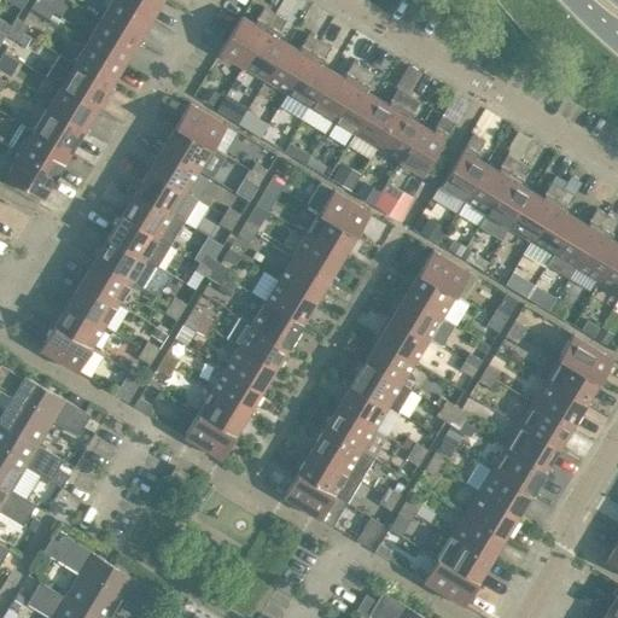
[(35,0),(31,6),(45,15),(51,0),(35,0)]
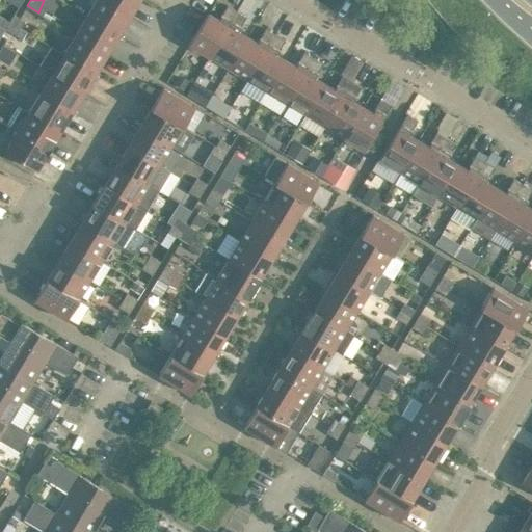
[(96,0),(87,16),(120,35),(131,16),(104,0),(96,0)]
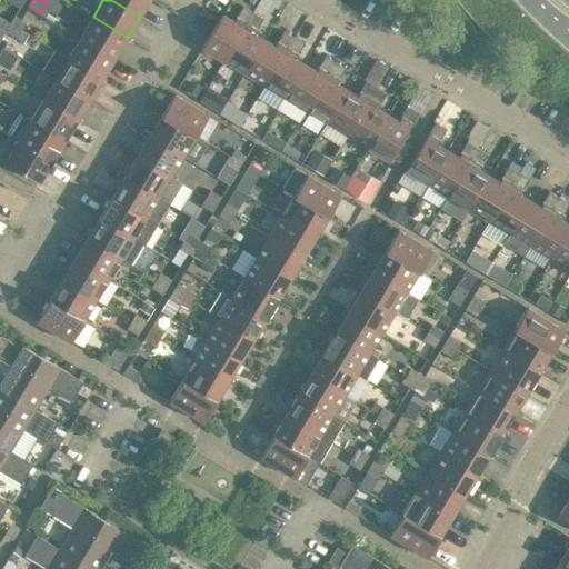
[(111,0),(140,17),(149,0),(111,0)]
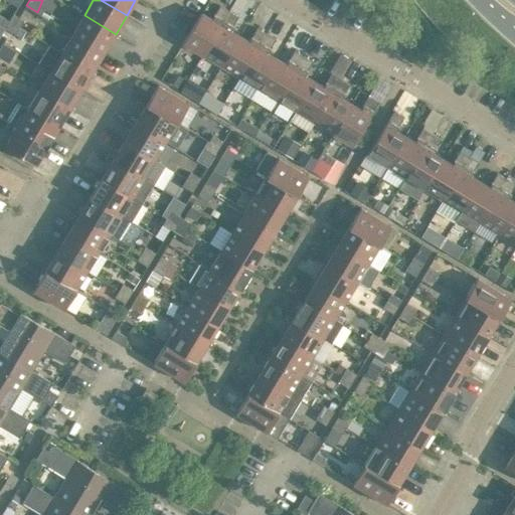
[(202,12),(183,43),(203,54),(229,11),(220,5),(214,14),(214,13),(211,18),(202,12)]
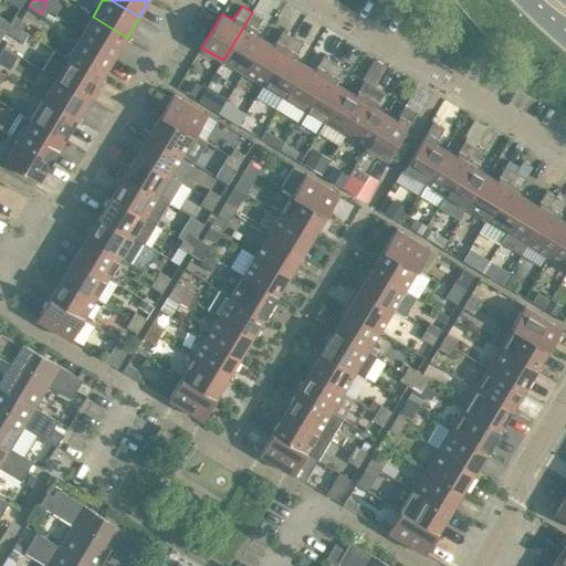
[(257,28),(263,18),(252,12),(223,60),(243,73),(264,39),(254,33),(258,28),(257,28)]
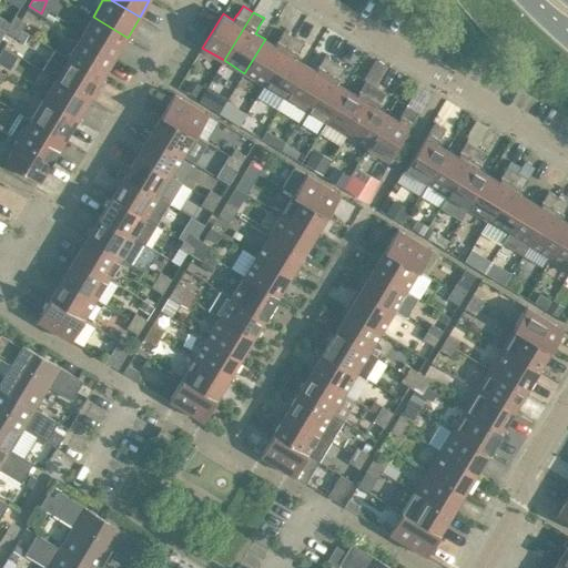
[(11,22),(0,16),(0,27),(7,31),(11,22)]
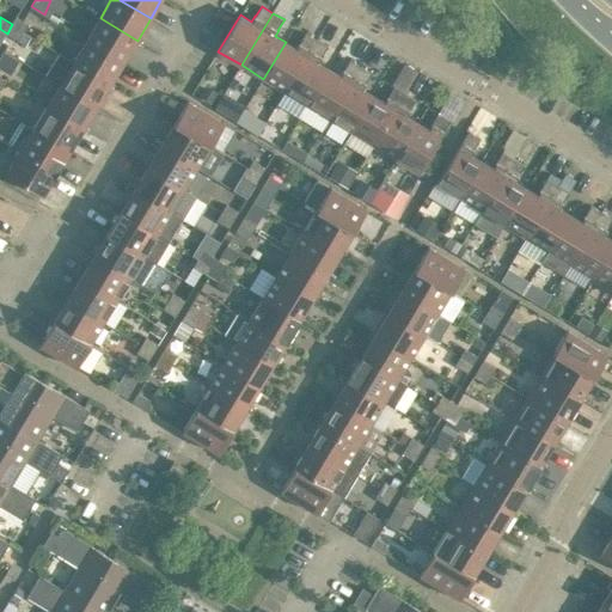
[(17,17),(12,24),(30,36),(35,28),(17,17)]
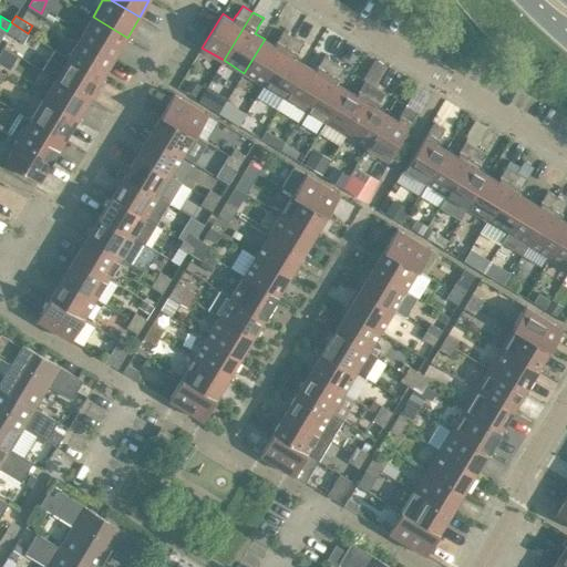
[(81,37),(114,58),(127,38),(93,17),(81,37)]
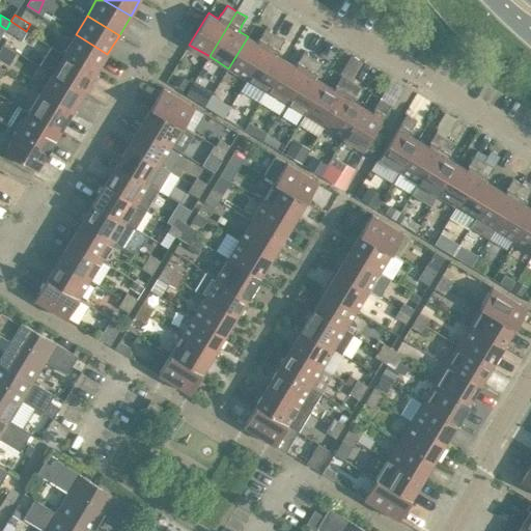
[(10,21),(6,29),(2,35),(7,38),(11,32),(17,35),(22,38),(26,31),(10,21)]
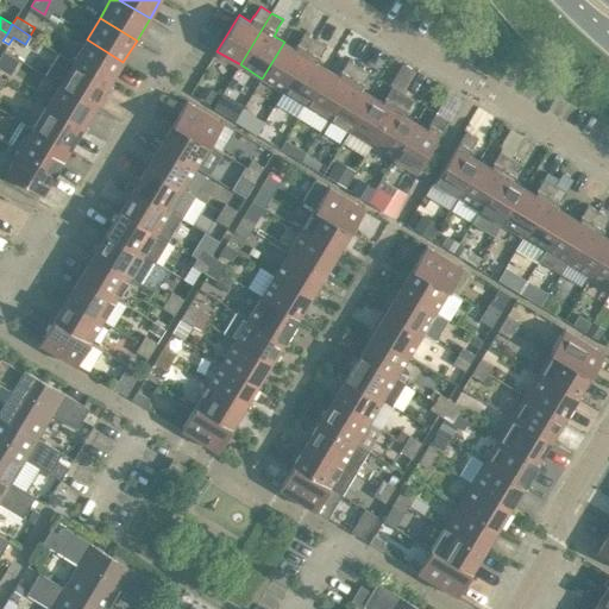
[(297,43),(294,48),(284,42),(262,79),(284,92),(315,39),(305,32),(297,43)]
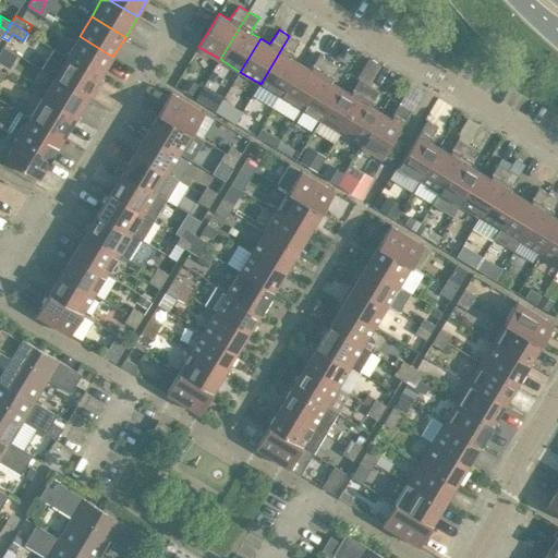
[(67,57),(100,77),(112,57),(80,36),(67,57)]
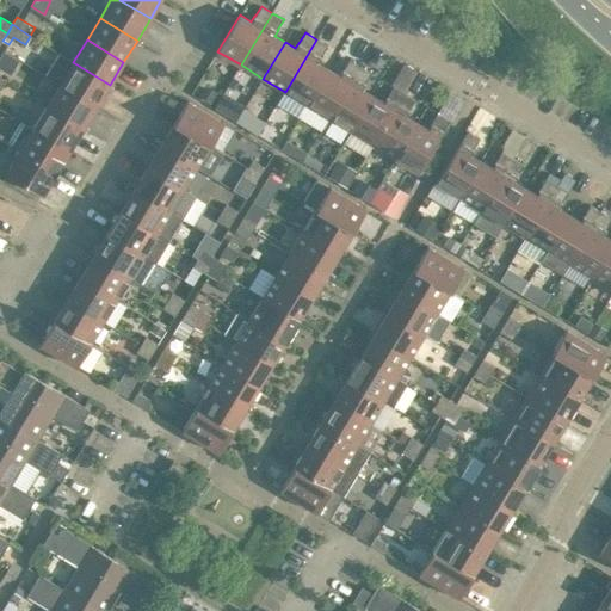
[(321,57),(328,47),(316,39),(285,92),(307,105),(328,69),(319,62),(322,57),(321,57)]
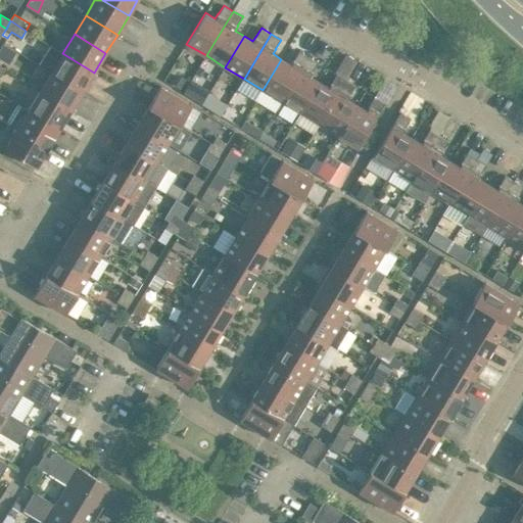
[(0,57),(9,63),(16,51),(4,43),(0,49),(0,57)]
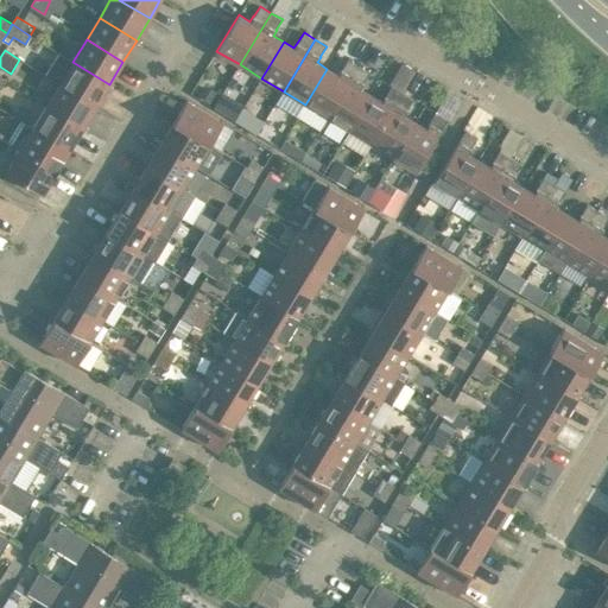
[(48,76),(59,84),(96,106),(109,84),(73,62),(62,55),(48,76)]
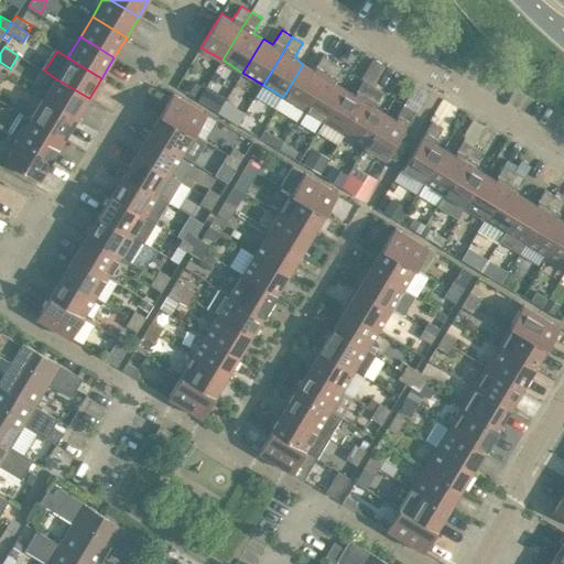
[(316,64),(313,69),(303,64),(283,97),(304,109),(333,61),(322,55),(316,64)]
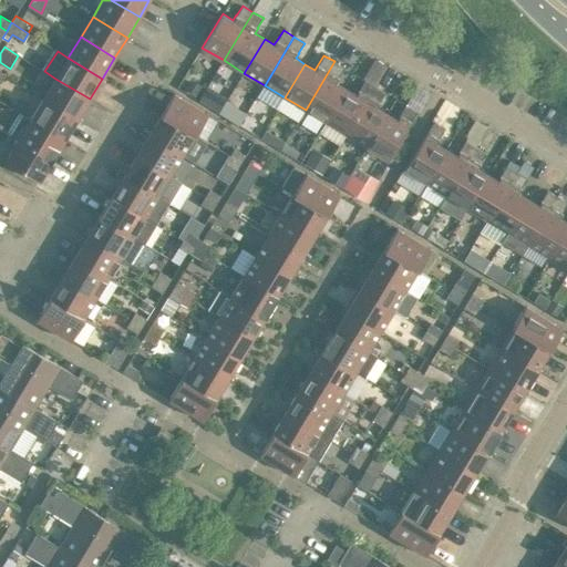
[(339,78),(346,68),(334,61),(306,110),(326,122),(347,89),(337,83),(340,78),(339,78)]
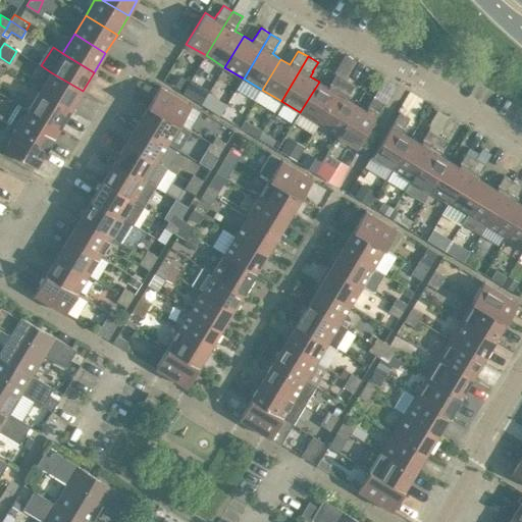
[(40,91),(71,110),(83,91),(51,72),(40,91)]
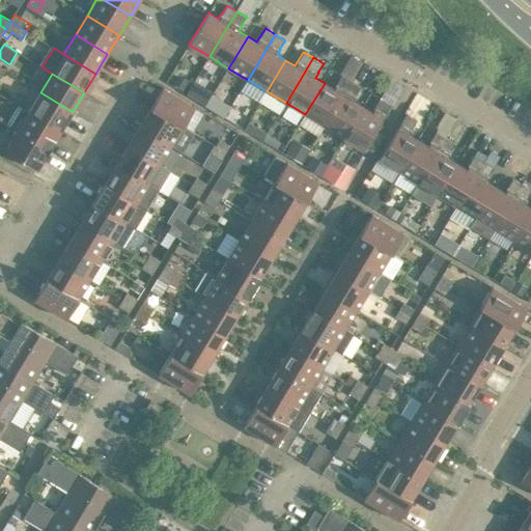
[(178,75),(174,83),(185,89),(190,80),(178,75)]
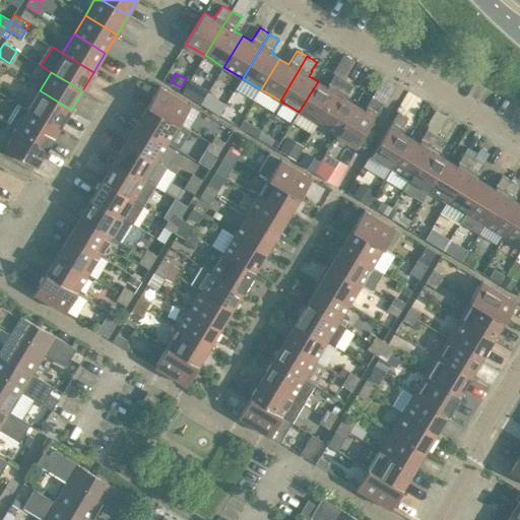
[(329,82),(326,86),(318,81),(299,112),(294,120),(313,131),(318,124),(344,79),(335,73),(329,82)]
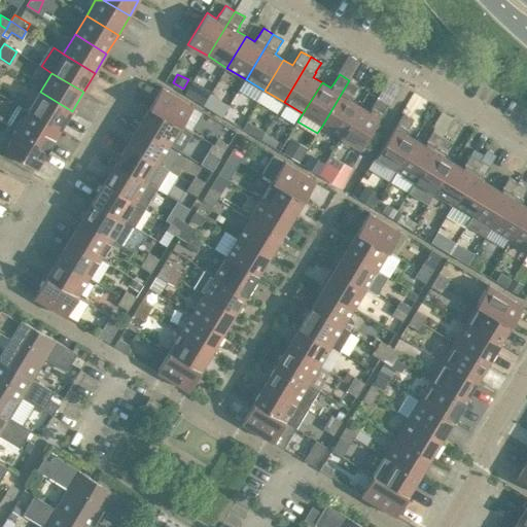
[(353,95),(358,85),(349,80),(322,126),(341,137),(359,105),(351,100),(353,95)]
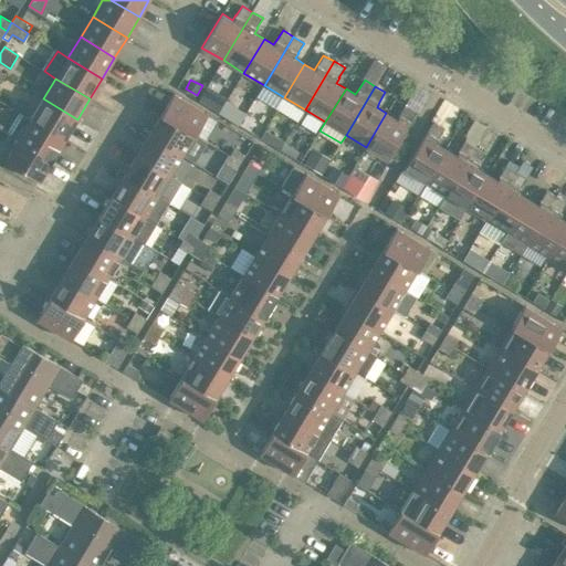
[(208,114),(174,93),(161,114),(196,135),(208,114)]
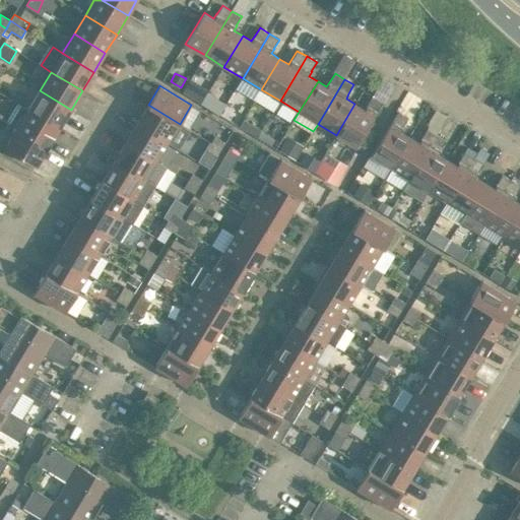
[(28,109),(60,128),(71,110),(40,90),(28,109)]
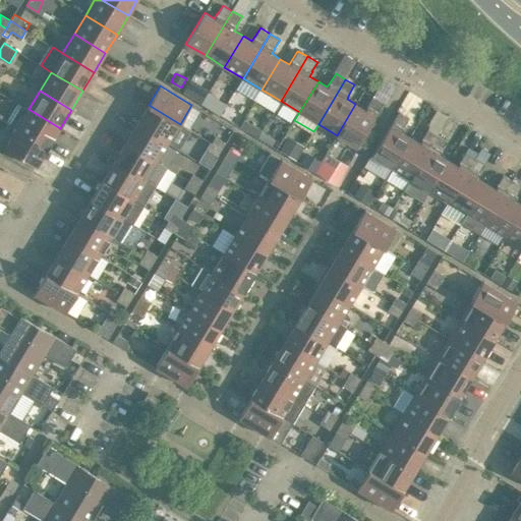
[(367,105),(364,110),(355,104),(337,135),(356,147),(384,103),(373,96),(367,105)]
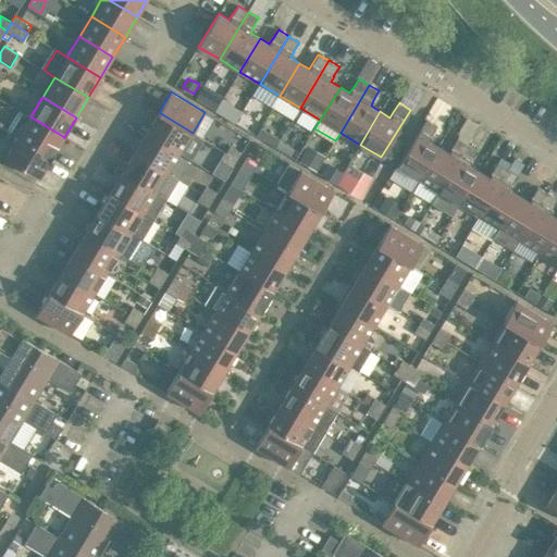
[(8,131),(19,137),(51,158),(64,137),(31,116),(20,110),(8,131)]
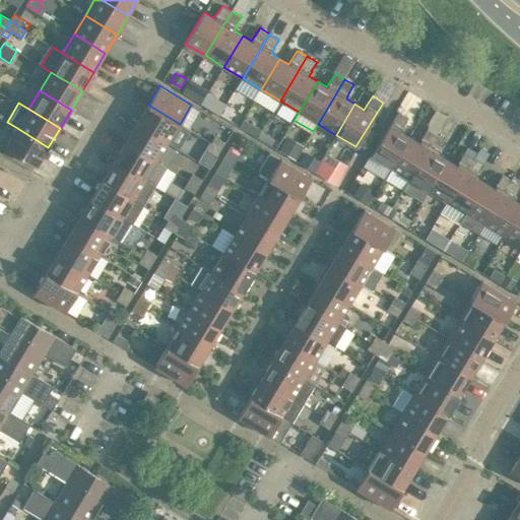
[(226,104),(220,115),(240,125),(246,115),(226,104)]
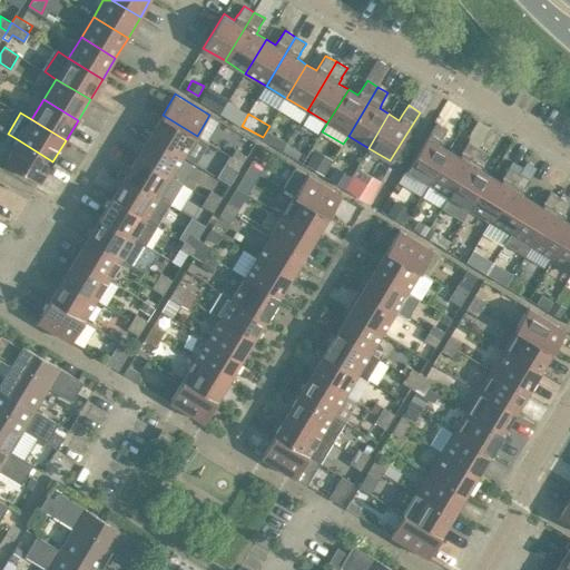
[(150,136),(184,156),(196,164),(208,143),(197,136),(163,115),(150,136)]
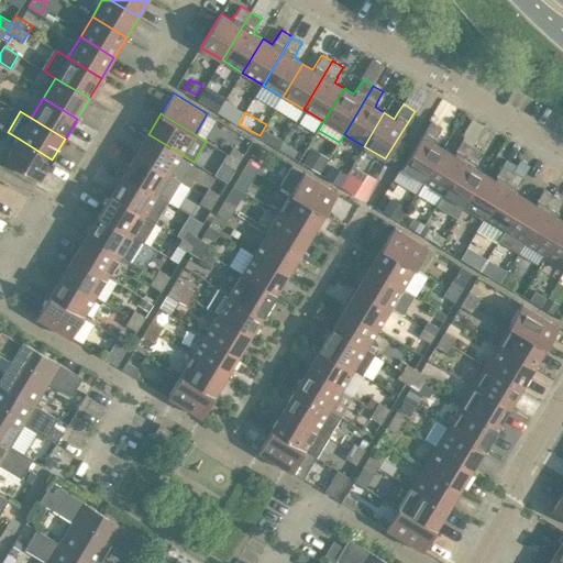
[(442,128),(431,121),(403,169),(423,181),(443,148),(434,143),(437,138),(442,128)]
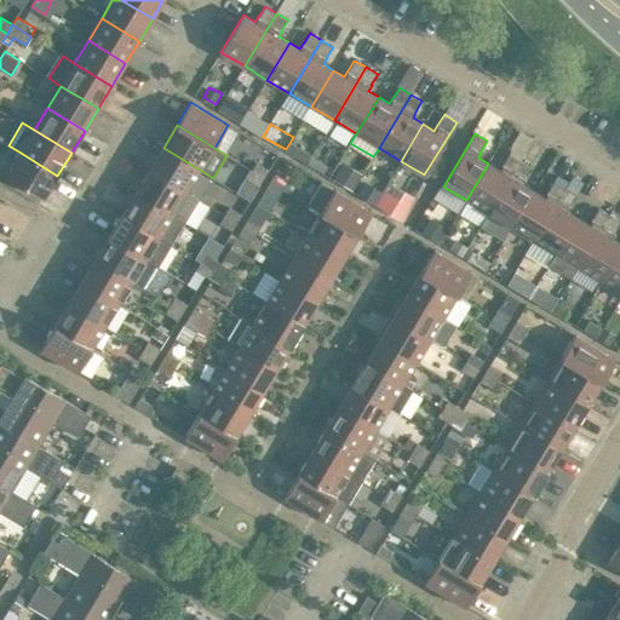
[(200,170),(164,148),(150,170),(187,193),(200,170)]
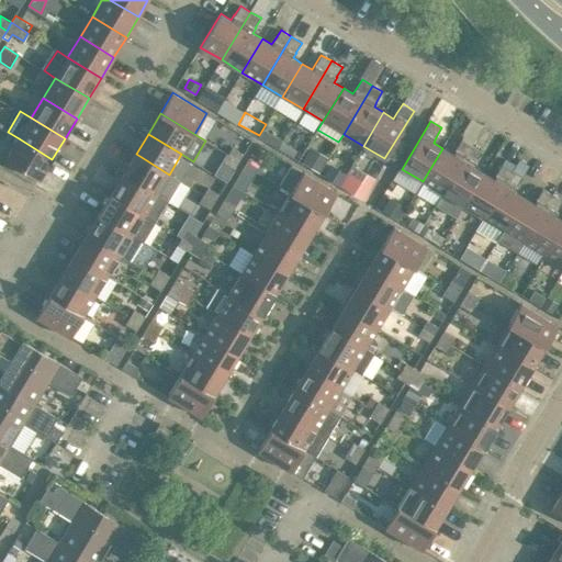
[(6,159),(40,180),(52,159),(19,138),(6,159)]
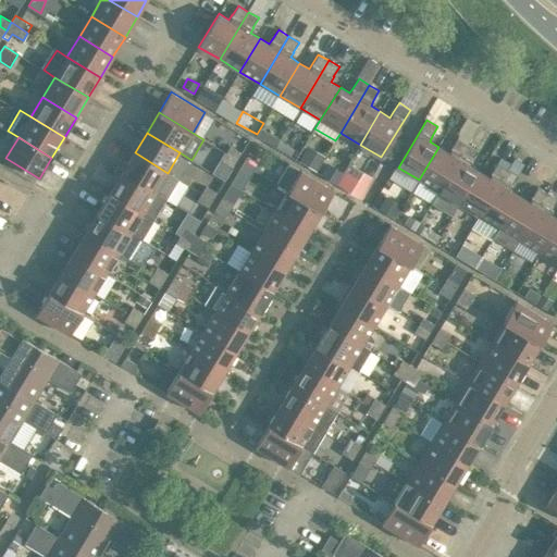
[(438,147),(419,180),(415,187),(434,199),(468,145),(457,138),(452,148),(452,147),(448,152),(438,147)]
